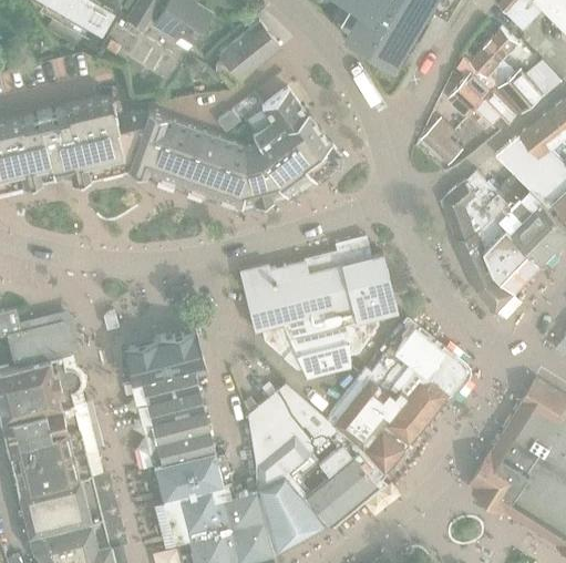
[(95,0),(33,0),(99,38),(114,11),(95,0)]
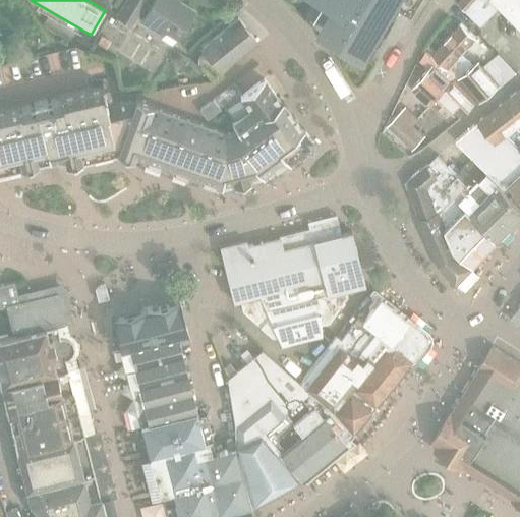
[(171,49),(192,13),(171,0),(155,0),(150,8),(143,5),(145,2),(139,0),(126,0),(116,19),(129,27),(135,18),(140,21),(139,24),(163,39),(161,42),(171,49)]
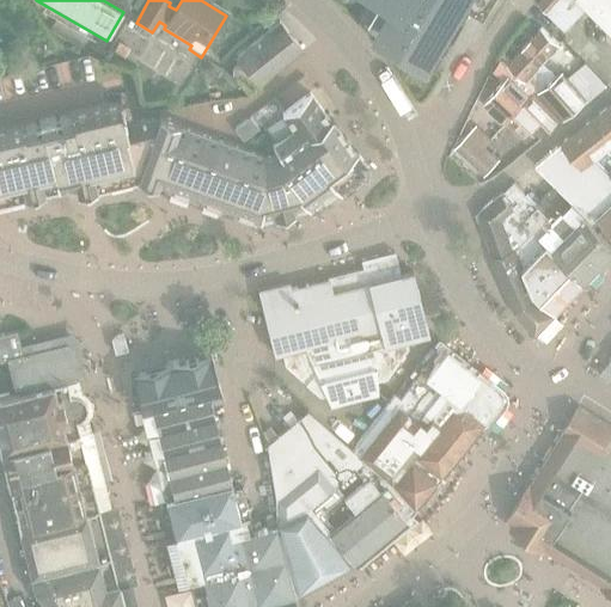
[(386,0),(398,7),(379,40),(408,56),(403,65),(422,75),(427,68),(435,73),(472,12),(484,19),(495,0),(386,0)]
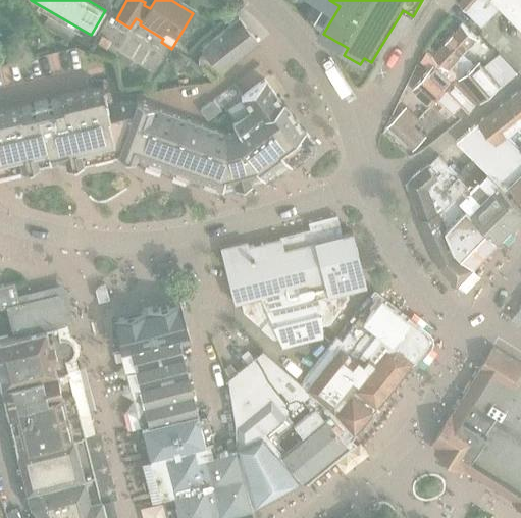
[(489,0),(476,0),(464,12),(482,30),(501,10),(489,0)]
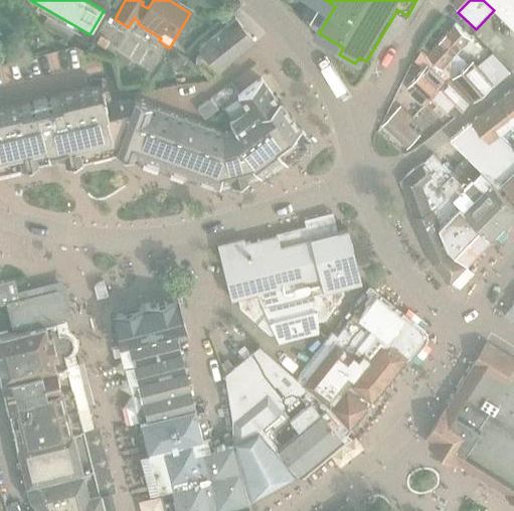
[(513,0),(486,0),(513,28),(513,0)]
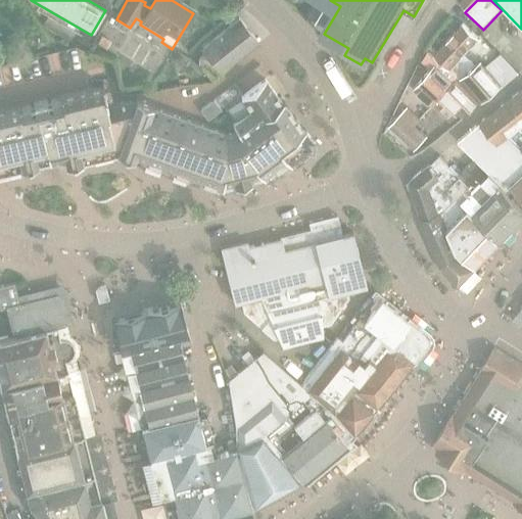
[(222,75),(257,45),(238,20),(202,51),(199,54),(201,57),(198,59),(198,66),(211,82),(222,75)]
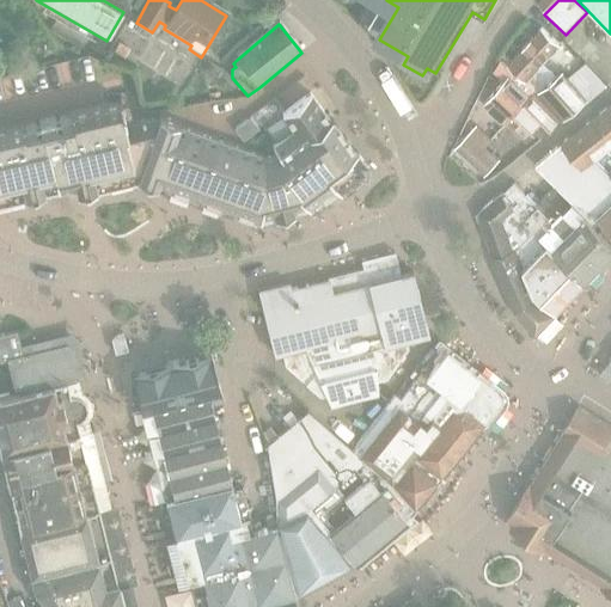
[(529,89),(544,71),(541,67),(558,48),(542,32),(507,68),(529,89)]
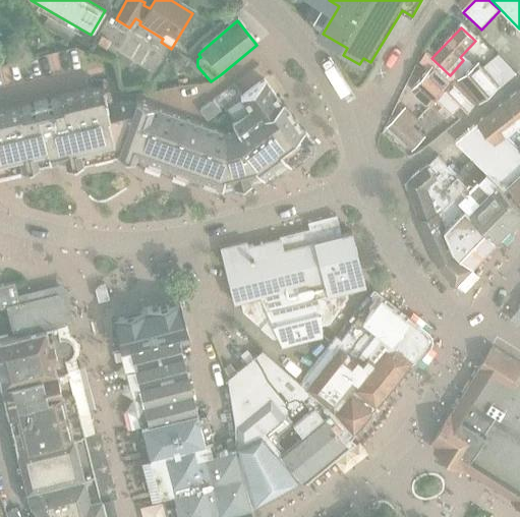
[(454,79),(450,75),(431,58),(426,54),(419,65),(427,73),(411,91),(430,108),(455,82),(453,80),(454,79)]
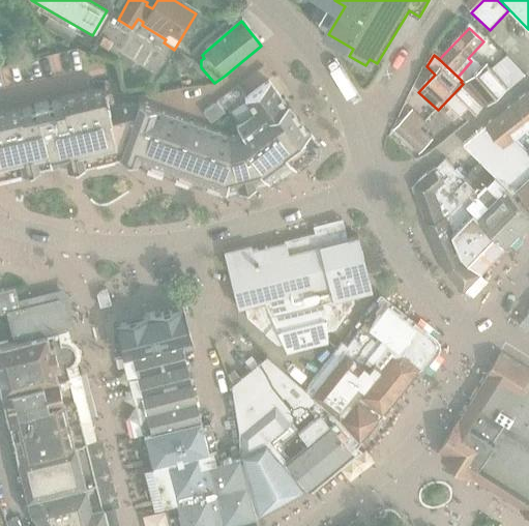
[(492,70),(508,89),(524,75),(506,56),(492,70)]
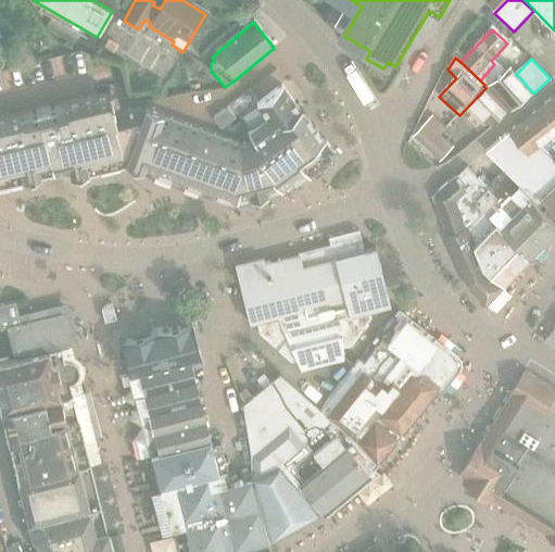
[(533,93),(516,74),(511,69),(505,74),(494,64),(480,80),(484,85),(489,89),(490,88),(513,111),(533,93)]
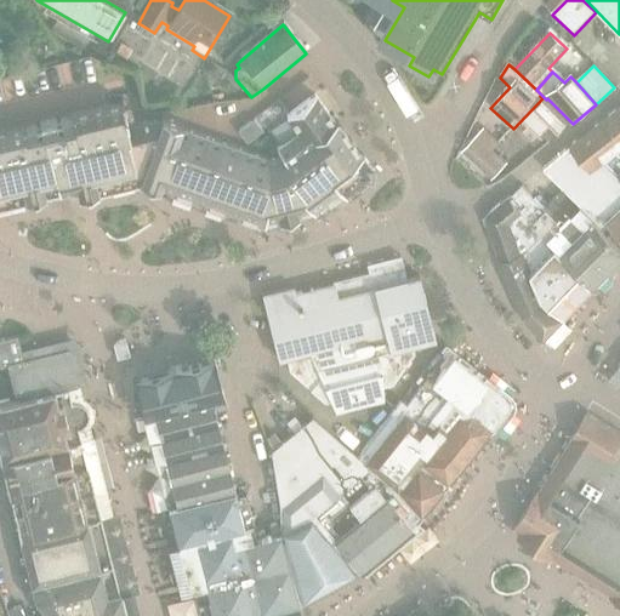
[(373,171),(371,171),(336,124),(334,125),(314,98),(286,119),(299,136),(277,152),(280,158),(277,160),(269,163),(181,130),(182,127),(163,119),(161,120),(129,129),(123,106),(73,119),(73,121),(56,125),(55,123),(40,126),(41,129),(23,133),(23,131),(0,136),(0,206),(24,201),(24,203),(45,198),(45,195),(58,193),(75,189),(78,199),(98,194),(98,193),(112,190),(132,186),(138,183),(138,184),(159,192),(159,190),(265,228),(265,226),(278,222),(278,224),(299,218),(299,216),(312,212),(313,215),(342,194),(345,198),(369,180),(371,181),(373,171)]
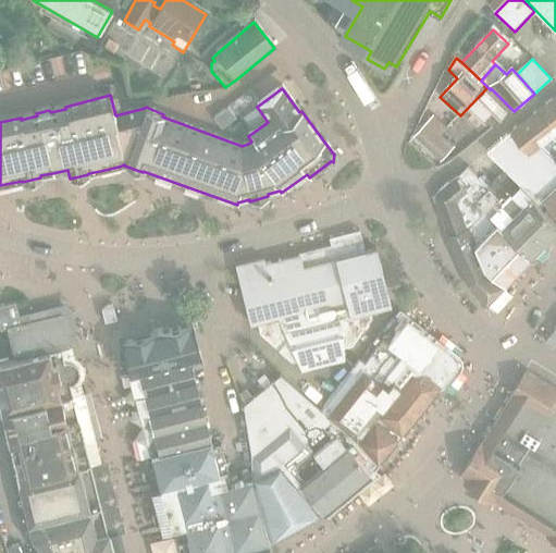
[(486,88),(460,115),(479,133),(487,124),(493,128),(510,113),(486,88)]
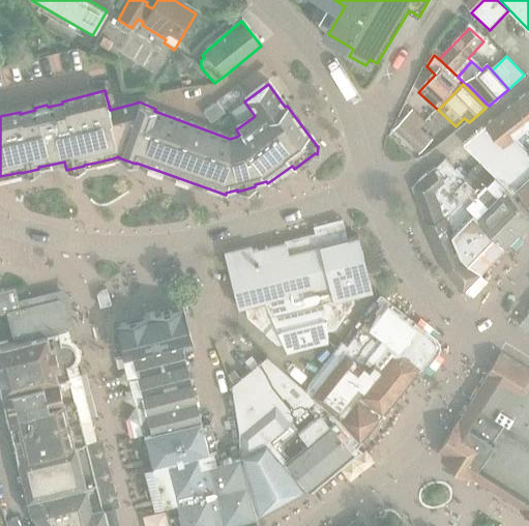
[(523,146),(528,152),(528,94),(482,130),(488,133),(507,153),(523,146)]
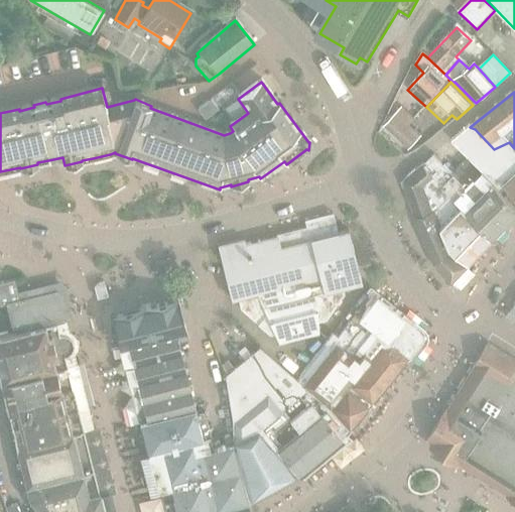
[(396,139),(408,126),(395,114),(382,128),(395,140),(396,139)]
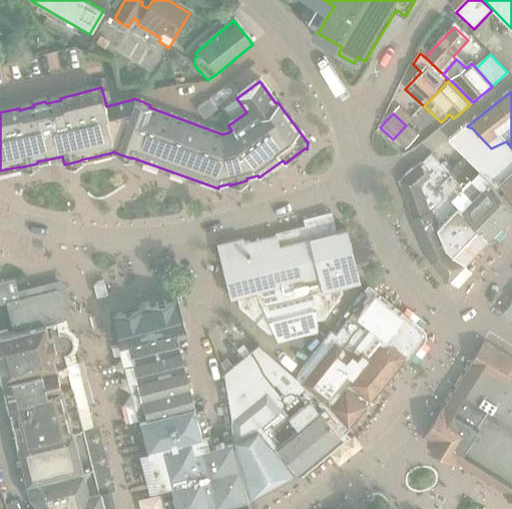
[(406,150),(420,136),(407,124),(394,138),(406,150)]
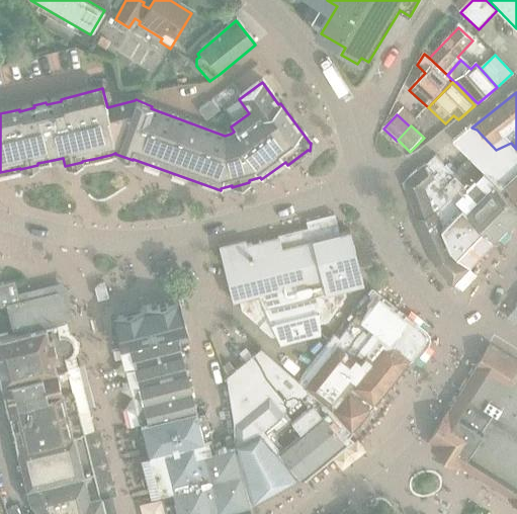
[(455,148),(484,175),(516,204),(516,149),(511,143),(496,150),(477,130),(455,148)]
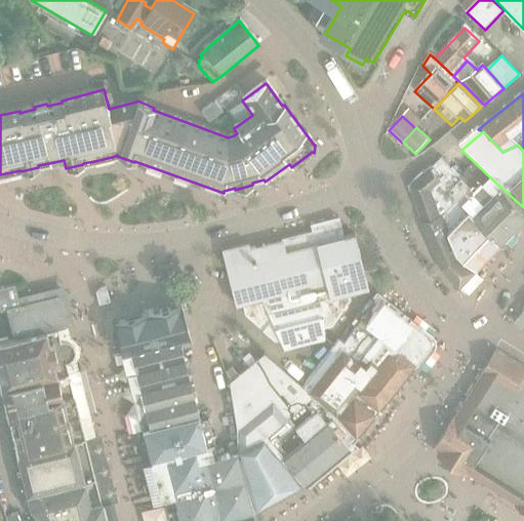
[(523,207),(490,177),(475,192),(442,160),(431,169),(447,188),(457,200),(501,244),(523,219),(523,207)]
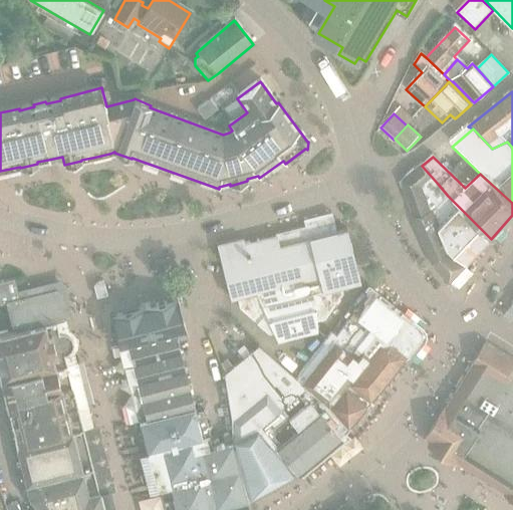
[(438,184),(422,166),(421,167),(420,166),(401,181),(414,220),(413,221),(434,264),(450,284),(467,266),(449,247),(433,212),(432,188),(438,184)]
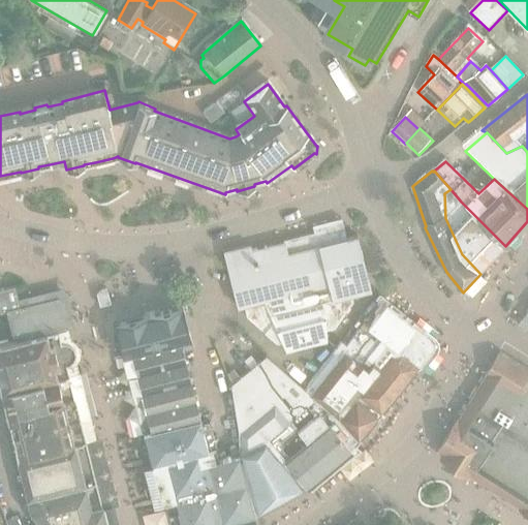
[(505,246),(461,202),(451,189),(444,193),(445,218),(462,254),(480,274),(506,247),(505,246)]
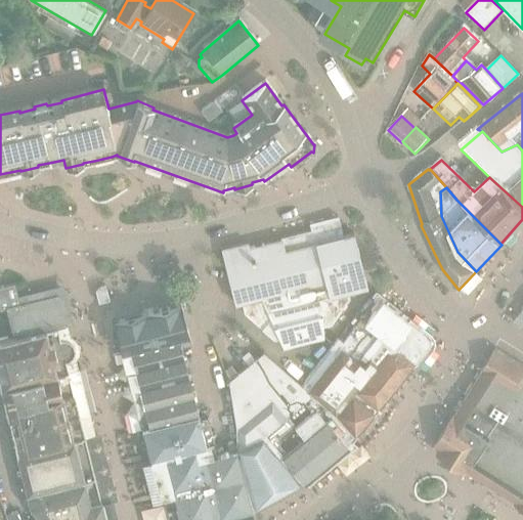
[(353,235),(342,237),(340,227),(280,242),(280,243),(264,247),(249,251),(248,246),(222,252),(235,306),(242,305),(245,316),(274,342),(279,340),(282,349),(323,339),(322,330),(331,328),(349,300),(348,293),(366,289),(353,235)]
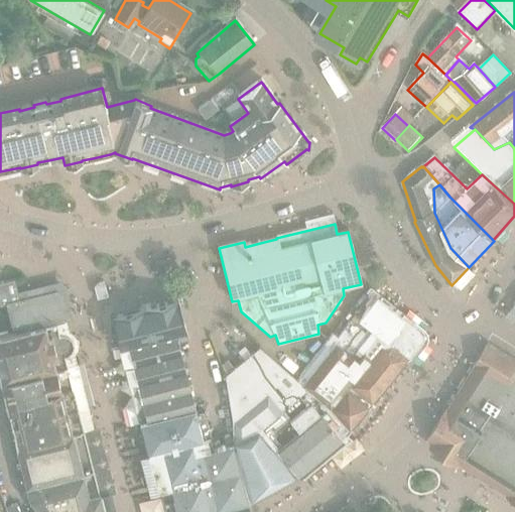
[(26,334),(57,326),(66,324),(56,292),(20,301),(15,282),(0,286),(0,307),(6,306),(13,331),(24,328),(26,334)]
